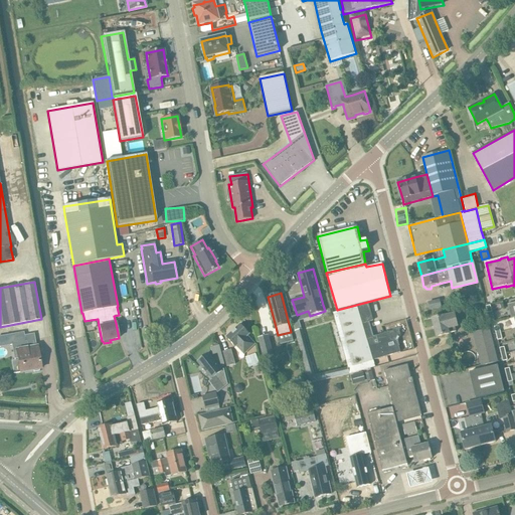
[(440,300),(428,303),(430,310),(441,308),(440,300)]
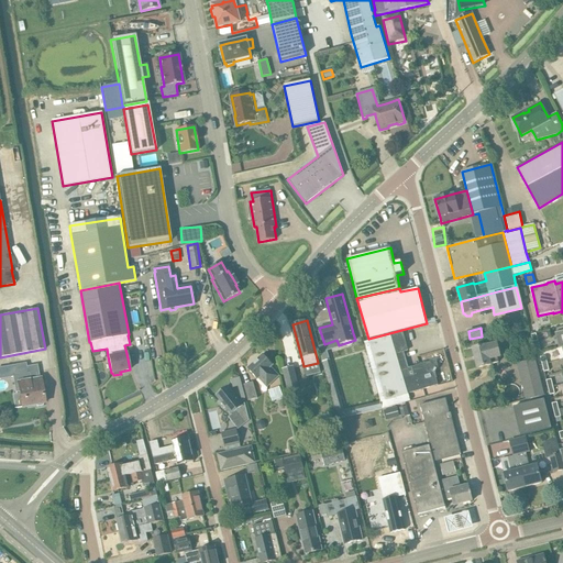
[(415,375),(410,377),(403,352),(407,351),(401,332),(368,341),(364,343),(381,401),(379,401),(382,408),(410,401),(408,394),(438,385),(435,377),(434,377),(433,373),(437,366),(434,360),(417,365),(417,366),(412,368),(415,375)]
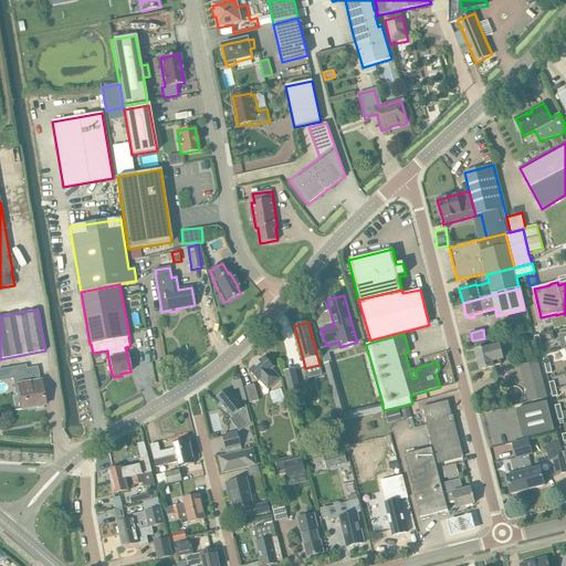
[(480,370),(494,367),(501,365),(500,359),(503,359),(499,345),(474,350),(480,370)]
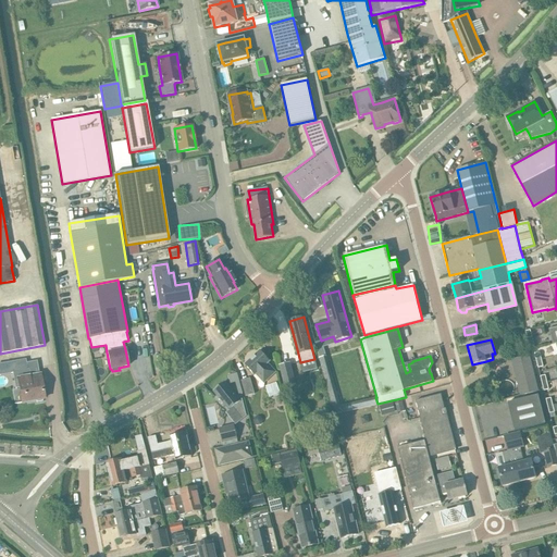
[(255,375),(255,374),(264,384),(276,372),(268,362),(270,361),(260,350),(245,364),(255,375)]
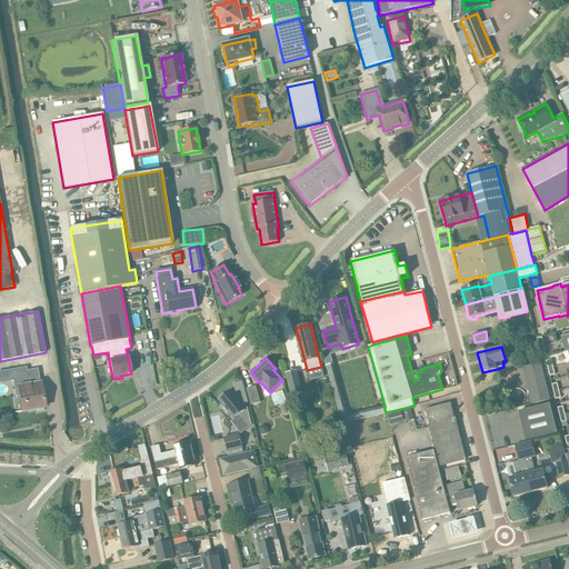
[(146,387),(156,385),(151,361),(140,363),(141,375),(137,375),(138,386),(146,385),(146,387)]
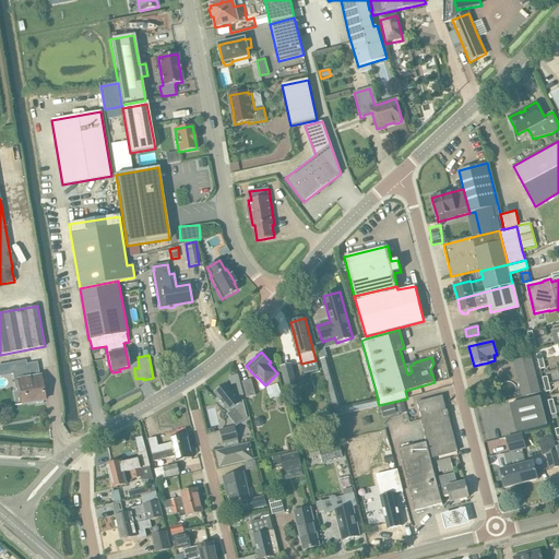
[(379,405),(377,399),(342,407),(328,357),(320,359),(335,417),(379,405)]
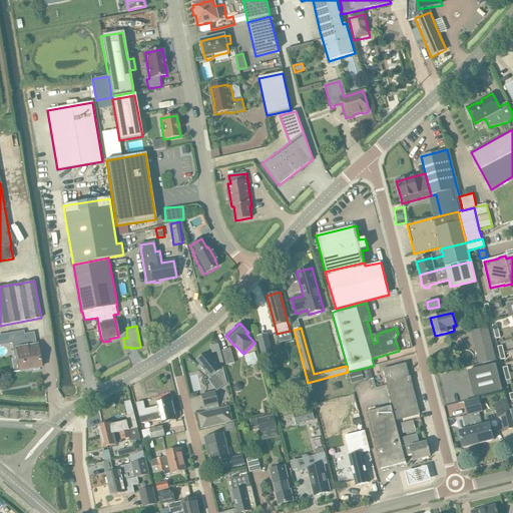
[(480,365),(496,361),(488,328),(472,332),(480,365)]
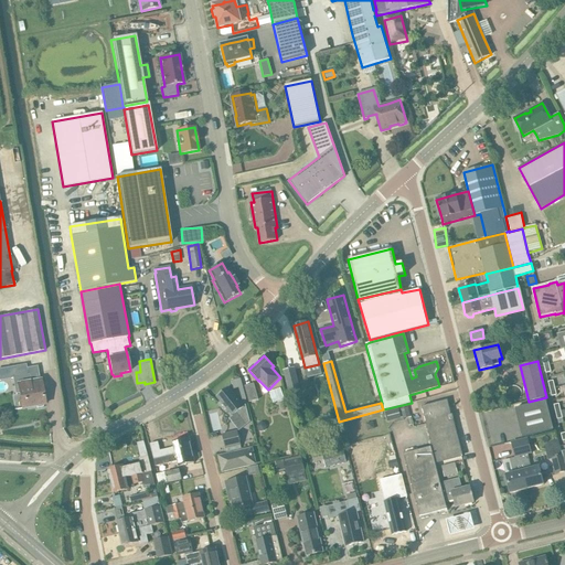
[(295,368),(283,371),(289,394),(300,391),(295,368)]
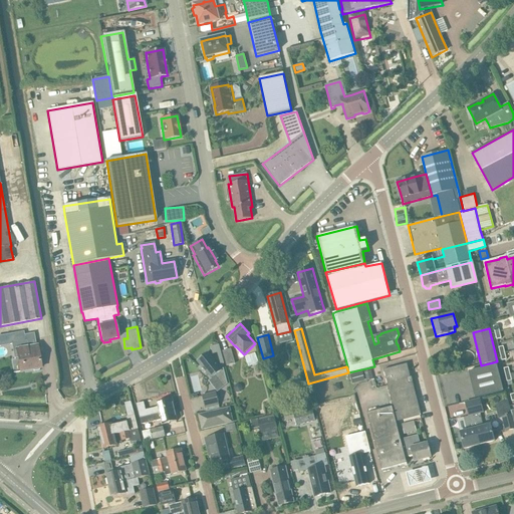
[(36,345),(16,349),(20,371),(41,368),(38,354),(37,355),(36,345)]
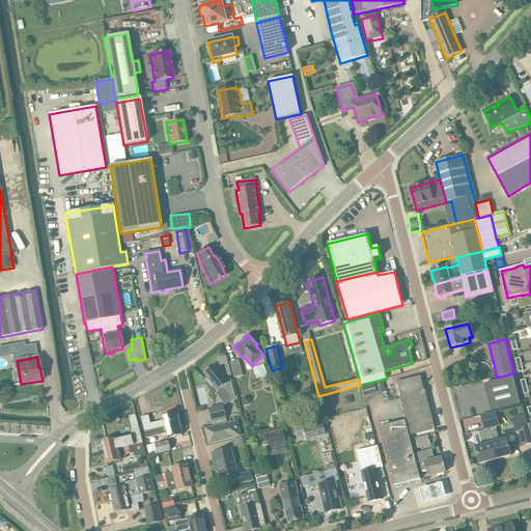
[(239,361),(229,363),(233,378),(243,375),(239,361)]
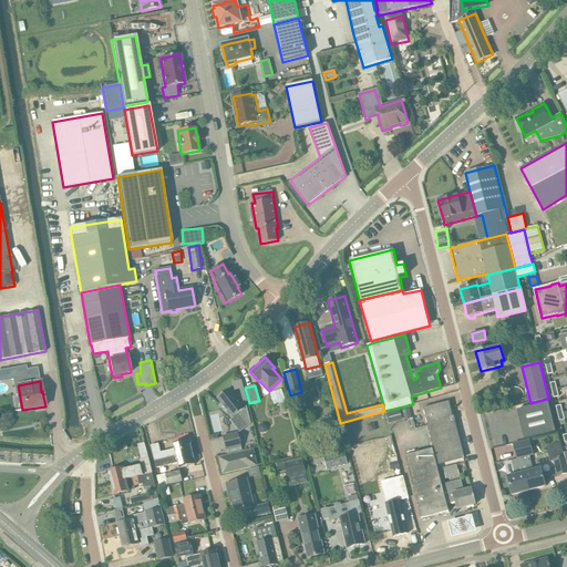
[(244,409),(229,390),(217,399),(233,418),(236,414),(246,428),(251,423),(246,406),(244,409)]
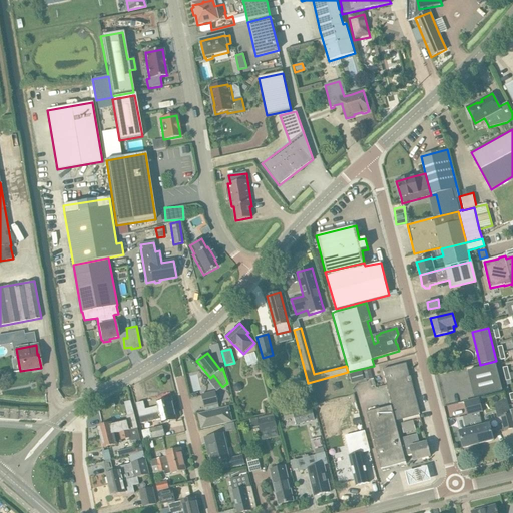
[(254,353),(244,356),(247,366),(258,363),(254,353)]
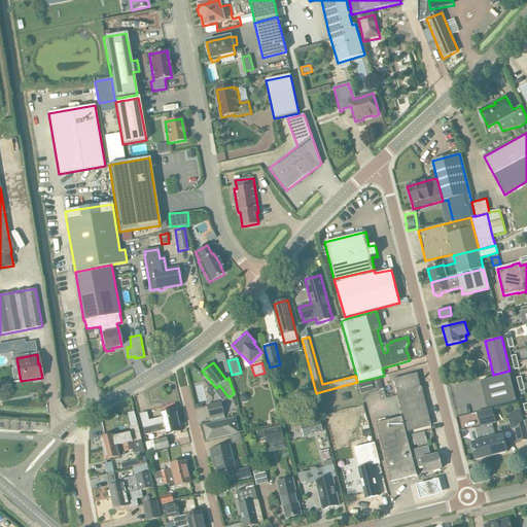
[(398,398),(423,392),(422,387),(421,387),(417,373),(393,379),(398,398)]
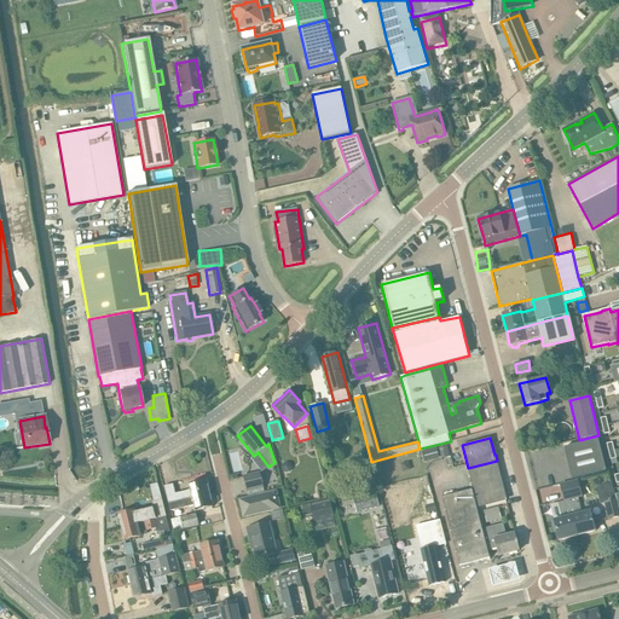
[(572,480),(596,474),(606,472),(599,441),(597,440),(563,449),(570,470),(572,480)]
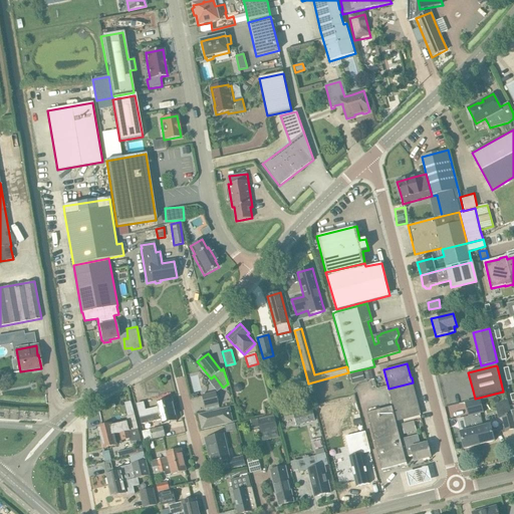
[(370,370),(364,372),(366,381),(373,379),(370,370)]
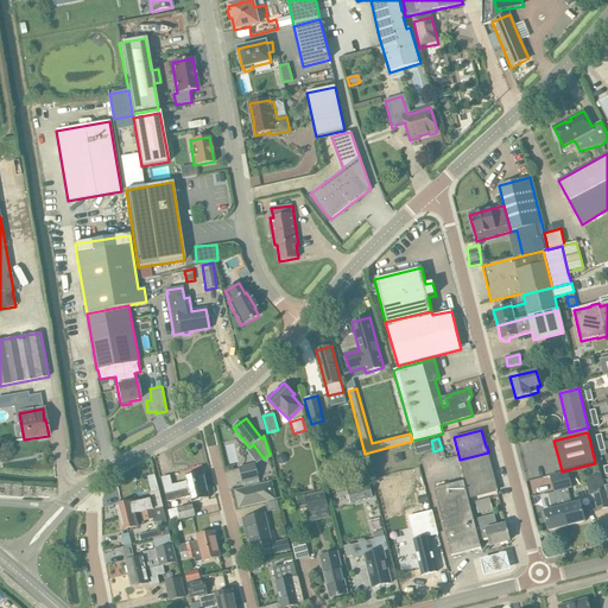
[(429,439),(415,443),(417,454),(431,450),(429,439)]
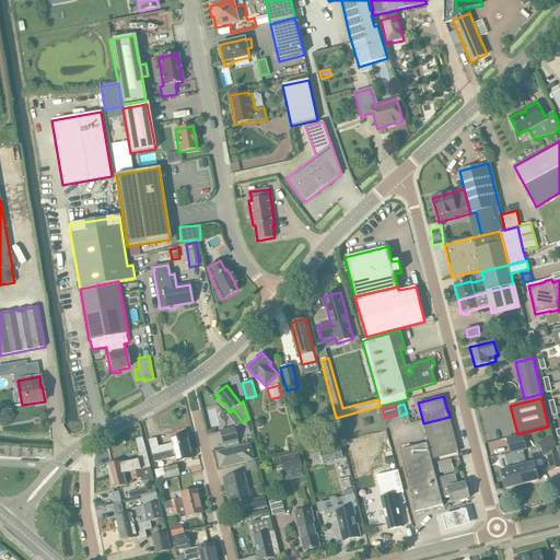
[(316,417),(317,423),(314,423),(315,429),(330,427),(328,415),(316,417)]
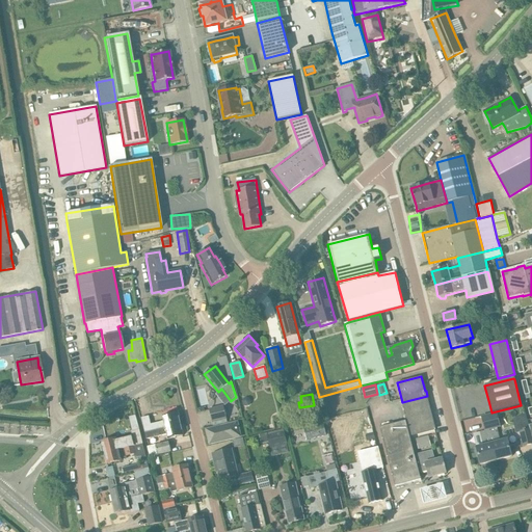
[(406,421),(409,435),(434,429),(427,399),(428,399),(427,396),(402,402),(406,421)]
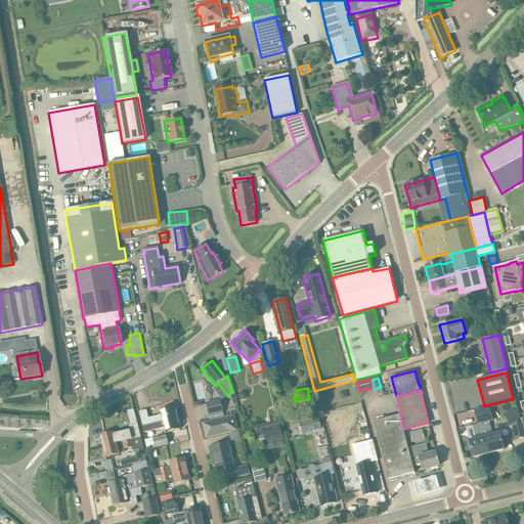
[(210,421),(224,417),(220,399),(206,403),(210,421)]
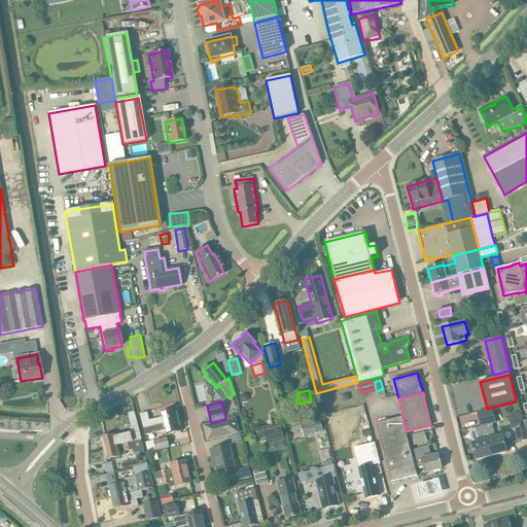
[(155,426),(179,421),(176,410),(162,413),(163,417),(149,421),(147,413),(140,415),(143,429),(151,427),(155,426)]
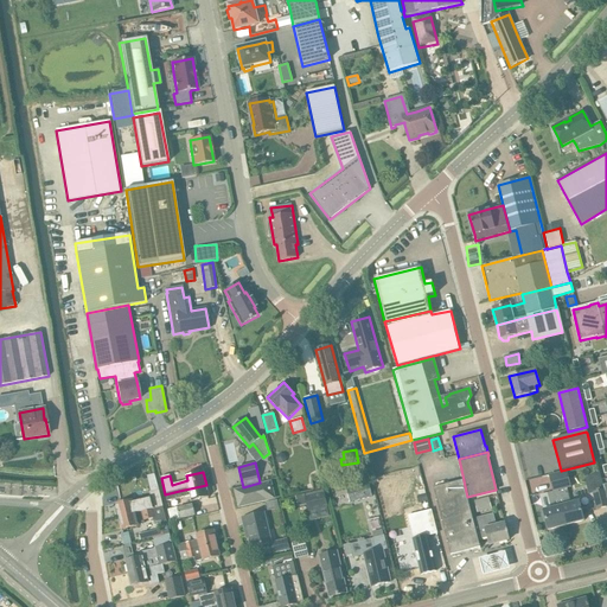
[(604,490),(601,479),(594,481),(596,491),(592,492),(596,510),(606,506),(606,499),(605,489),(604,490)]
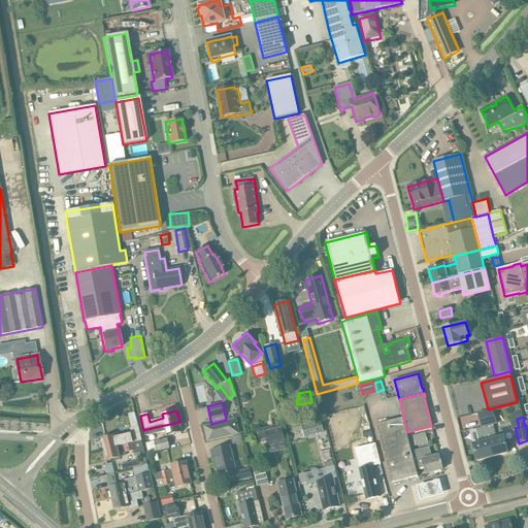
[(411,453),(406,432),(403,418),(377,425),(392,483),(418,476),(416,469),(424,467),(426,474),(442,470),(439,455),(431,457),(429,448),(414,451),(414,453),(411,453)]
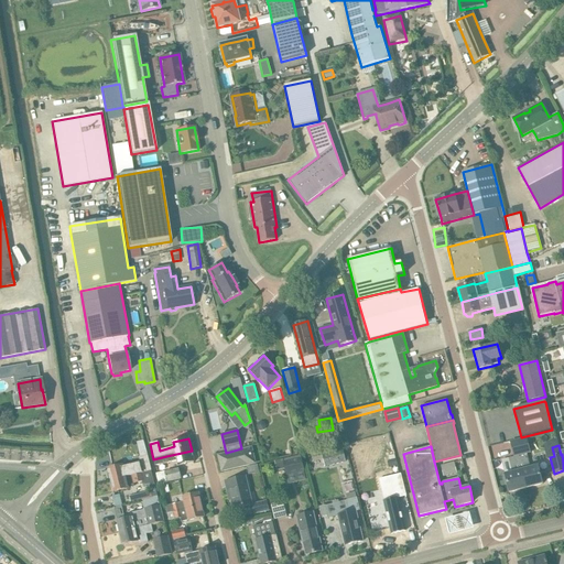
[(251,448),(241,451),(241,448),(226,453),(226,454),(219,456),(223,470),(255,463),(251,448)]
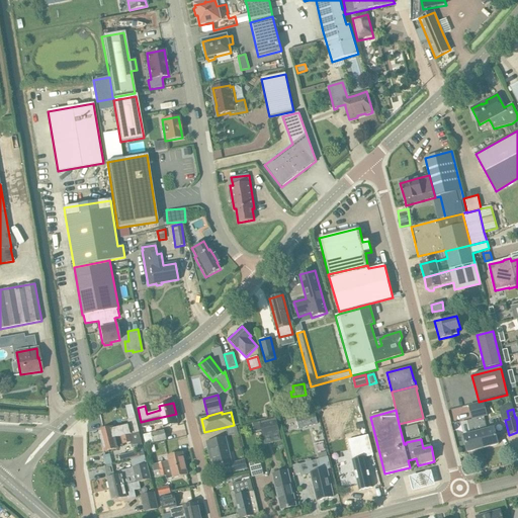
[(149,420),(141,422),(143,428),(163,423),(164,427),(178,424),(176,414),(153,419),(149,420)]
